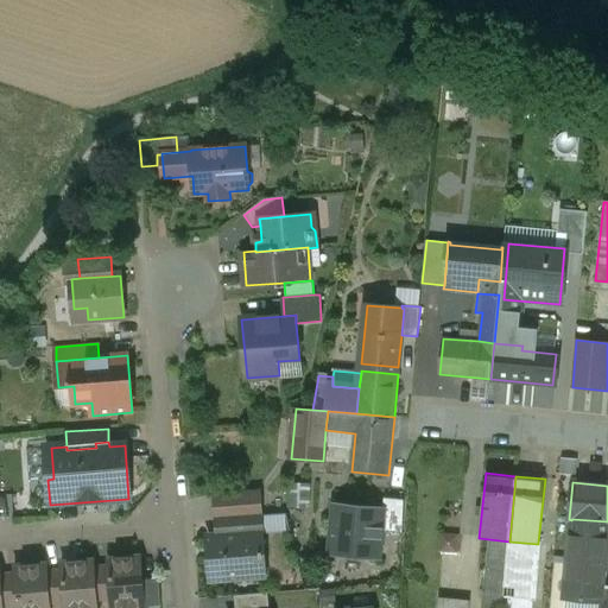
[(258,493),(215,496),(216,518),(259,515),(258,493)]
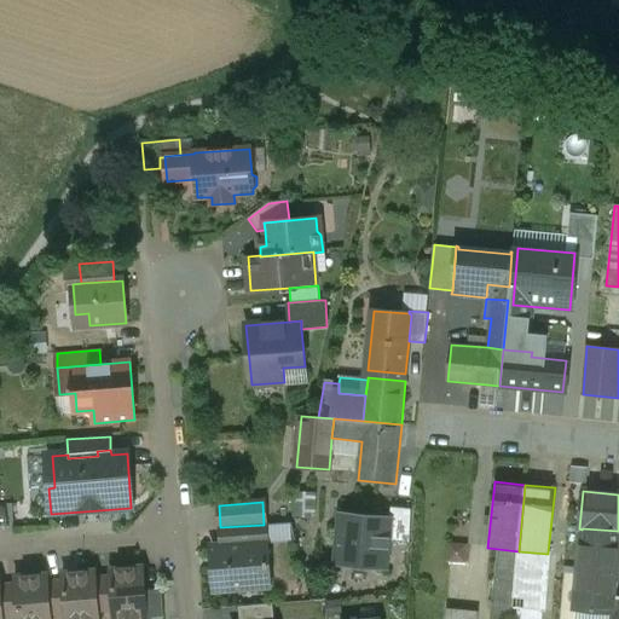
[(392,518),(389,542),(410,544),(412,510),(391,508),(389,518),(392,518)]
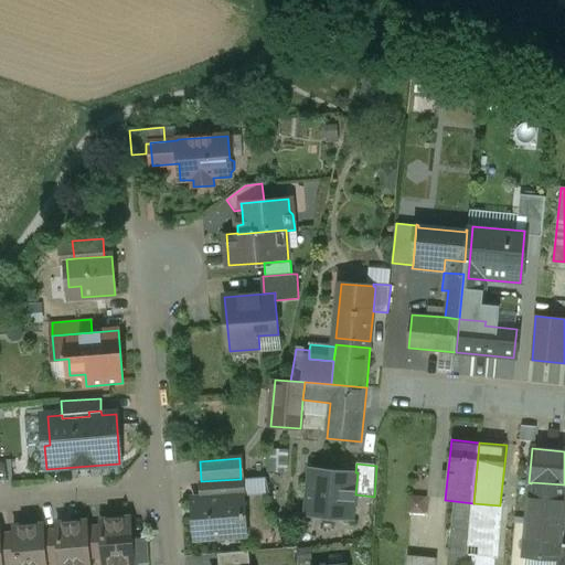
[(355,472),(309,468),(305,516),(353,521),(355,494),(358,472),(355,472)]
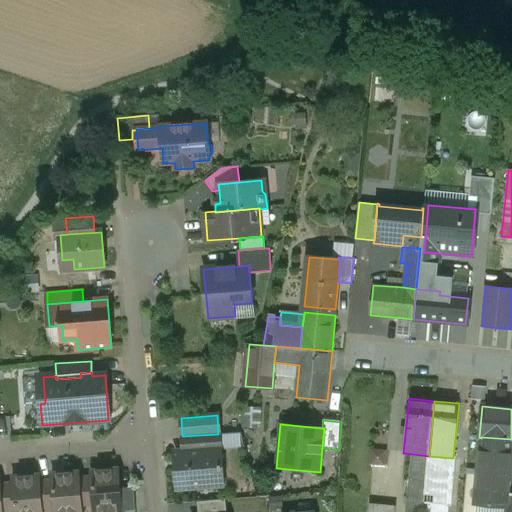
[(218,434),(182,436),(183,451),(219,449),(218,434)]
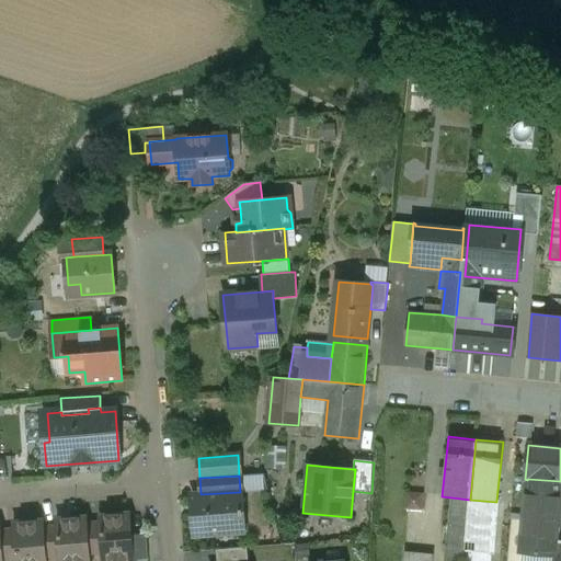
[(560,481),(528,479),(527,480),(524,515),(557,518),(560,481)]
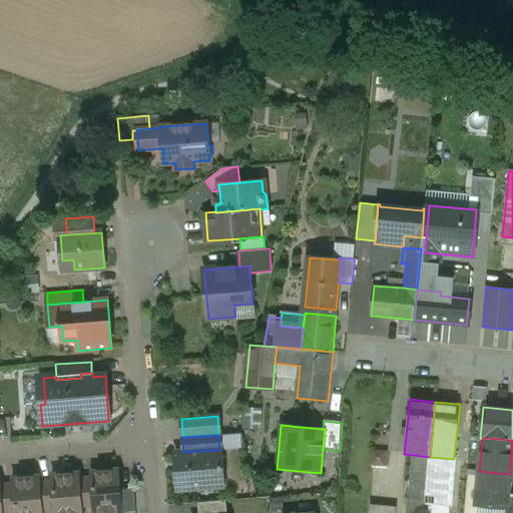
[(183,452),(175,453),(178,489),(222,486),(219,450),(183,452)]
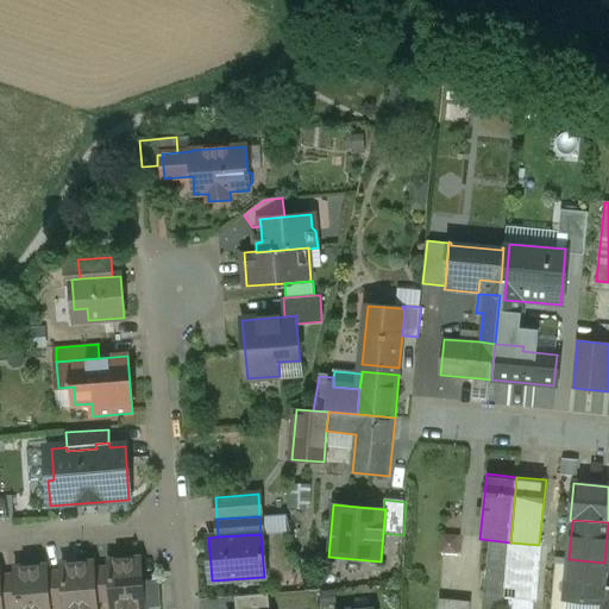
[(510,542),(490,540),(483,608),(503,608),(506,589),(510,542)]
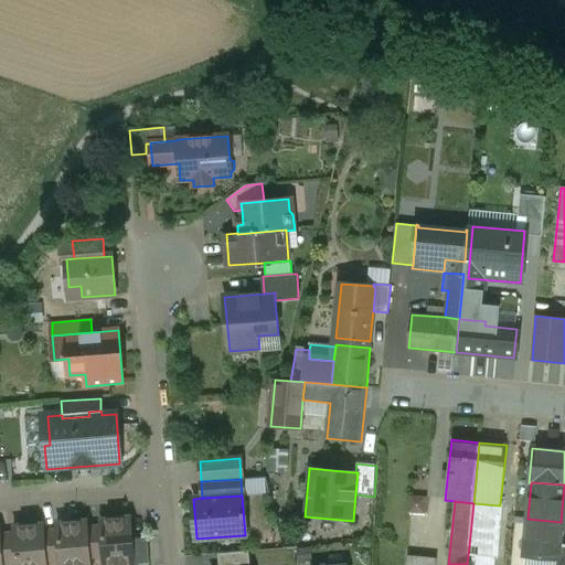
[(500,505),(473,503),(469,546),(481,547),(481,556),(496,557),(496,548),(499,548),(502,504),(500,504),(500,505)]
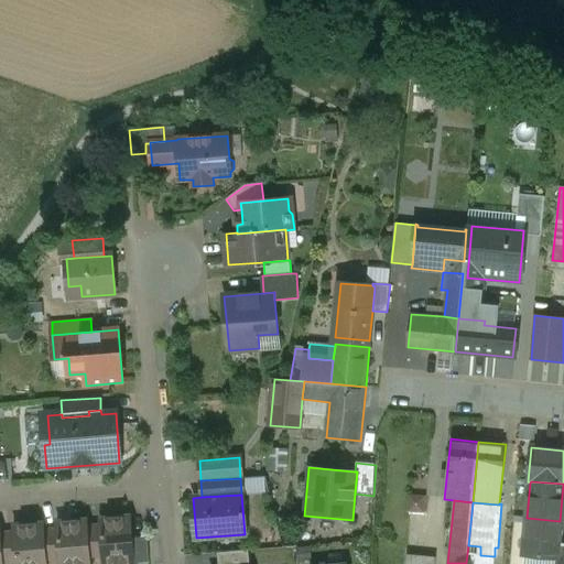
[(133,563),(130,517),(100,519),(100,525),(104,556),(104,563),(133,563)]
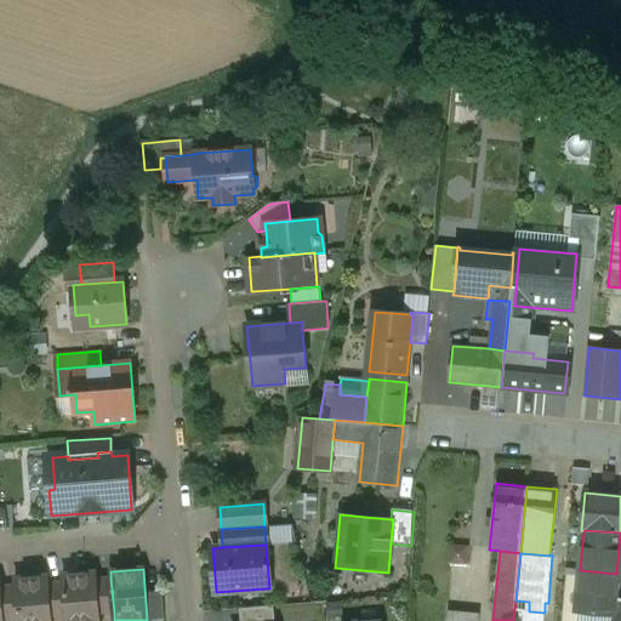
[(616,574),(580,570),(576,611),(613,615),(616,574)]
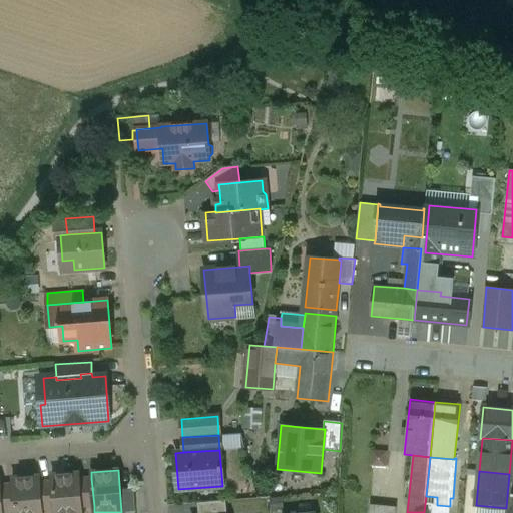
[(79,473),(51,475),(52,481),(54,509),(54,512),(82,512),(82,507),(79,479),(79,473)]
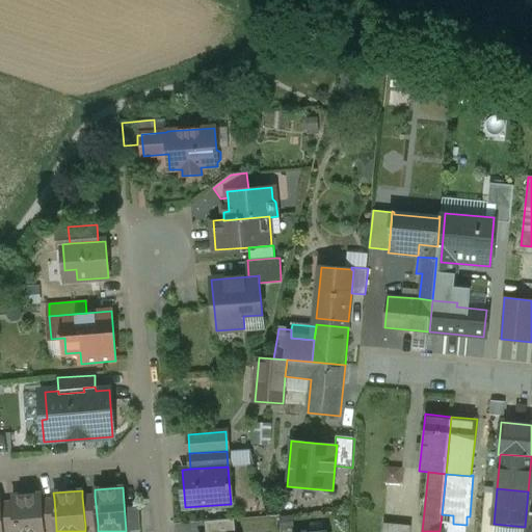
[(42,494),(12,496),(12,502),(16,531),(15,531),(44,531),(44,529),(42,500),(42,494)]
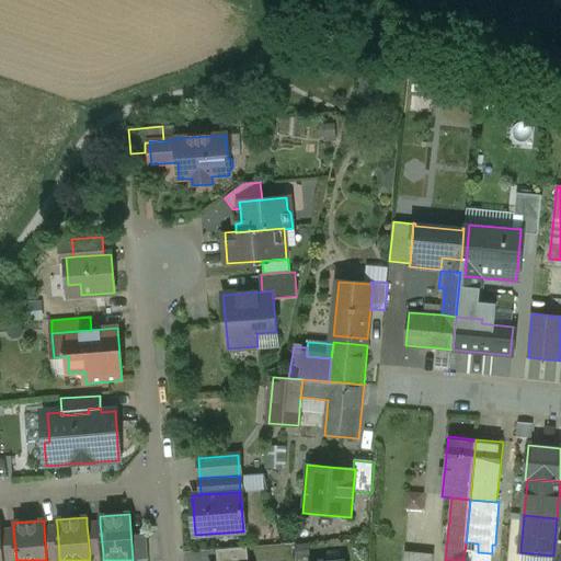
[(100,523),(87,524),(90,554),(103,553),(100,523)]
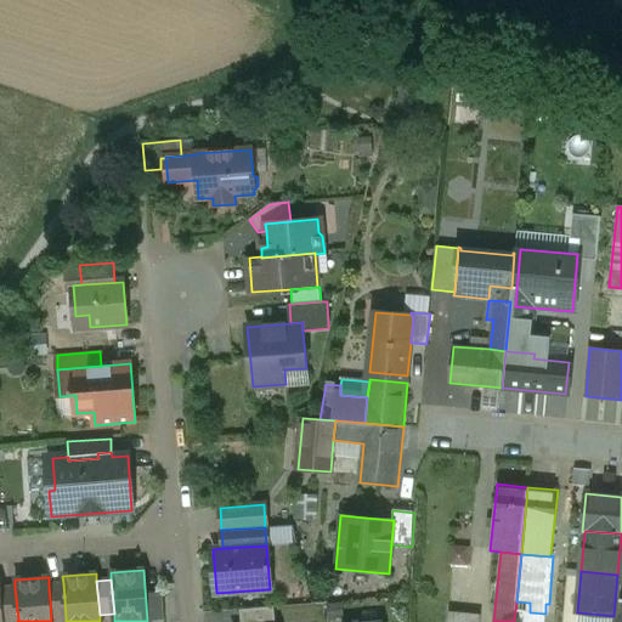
[(63,583),(49,584),(51,618),(66,617),(63,583)]
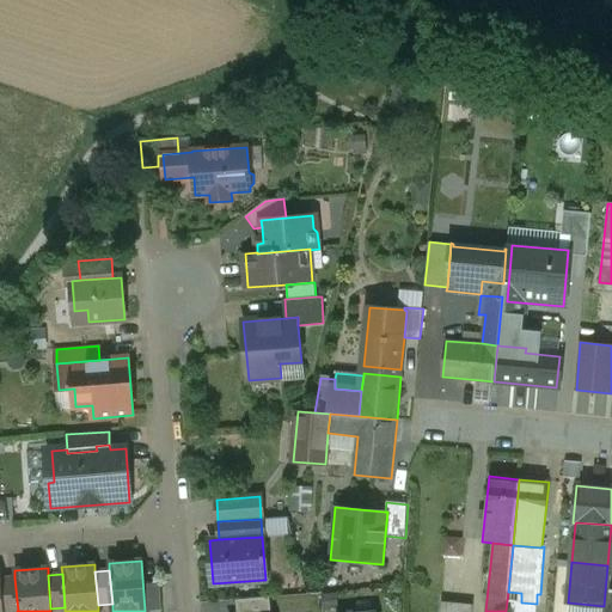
[(14,577),(1,579),(2,611),(6,611),(18,611),(14,577)]
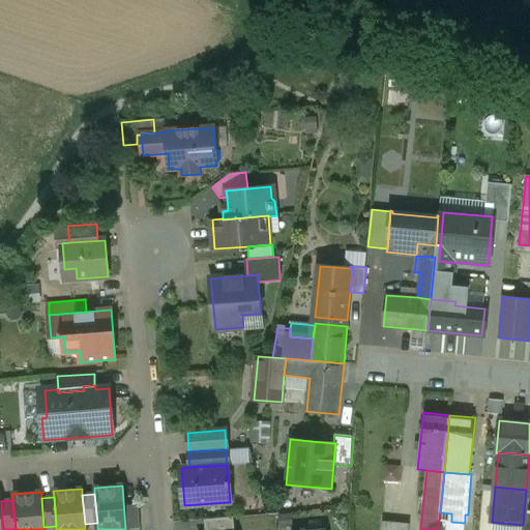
[(235,529),(234,518),(204,520),(205,529),(235,529)]
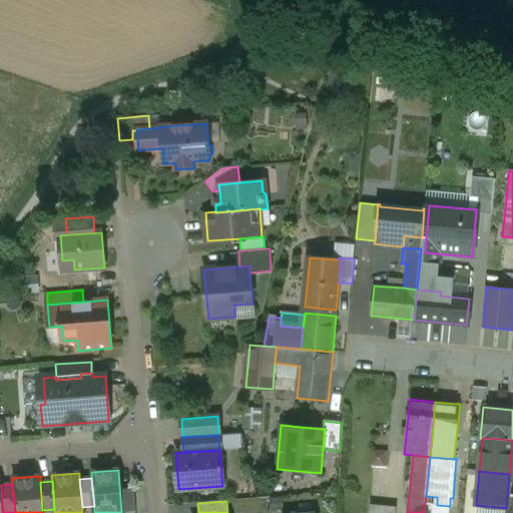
[(372,503),(371,512),(398,512),(399,506),(372,503)]
